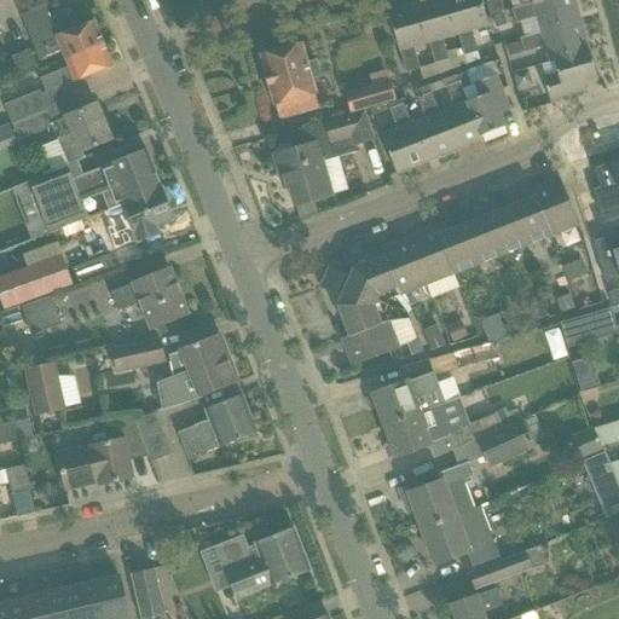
[(466,65),(463,57),(464,56),(447,0),(431,0),(417,4),(438,74),(466,65)]
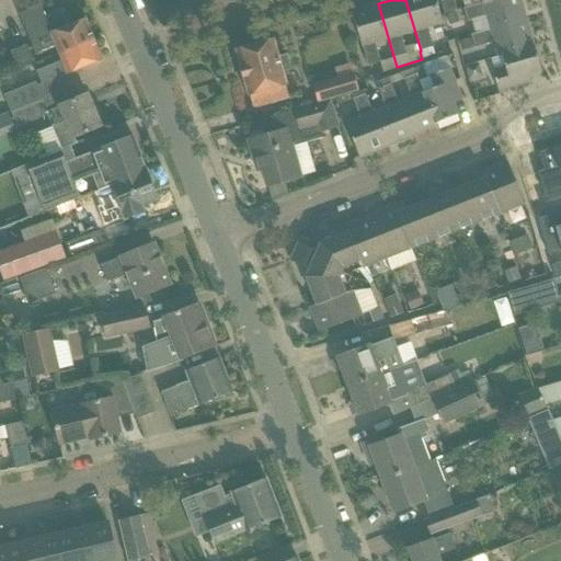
[(405,0),(421,50),(433,47),(427,27),(443,23),(435,0),(405,0)]
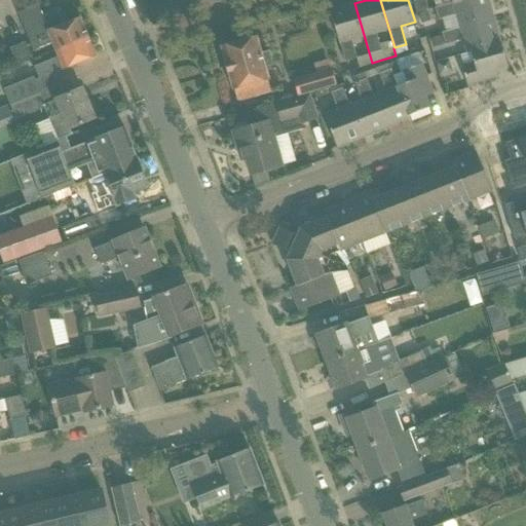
[(417,0),(413,1),(416,13),(427,10),(424,0),(417,0)]
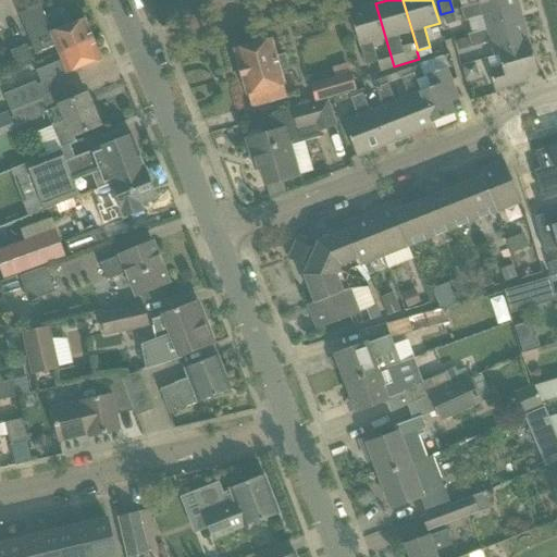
[(468,21),(472,34),(522,20),(516,0),(483,0),(467,4),(468,8),(460,10),(463,22),(468,21)]
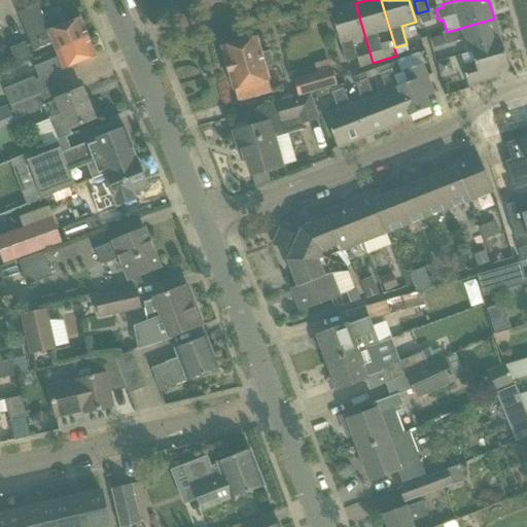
[(329,10),(340,43),(341,43),(346,62),(356,59),(359,68),(373,63),(355,3),(329,10)]
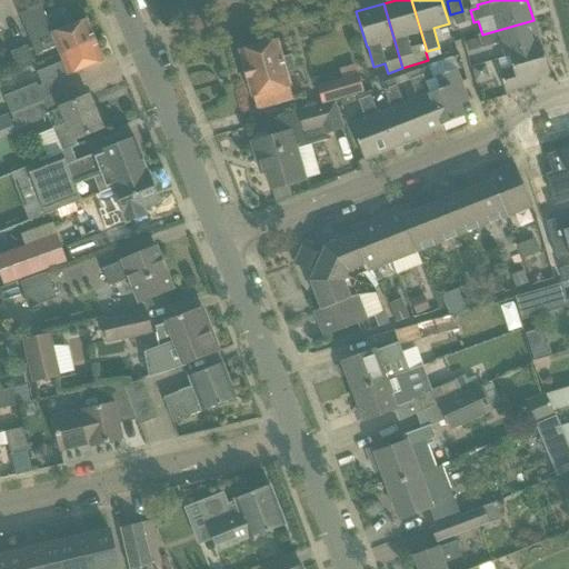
[(19,15),(36,56),(56,47),(59,56),(95,41),(86,20),(52,35),(41,6),(19,15)]
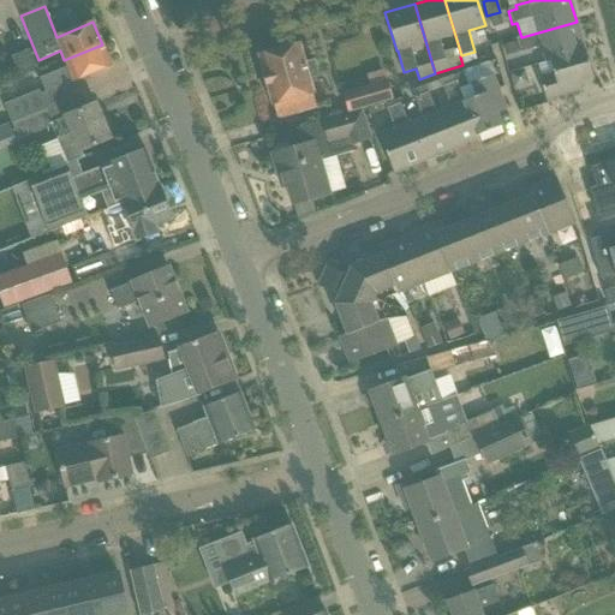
[(499,15),(489,17),(491,29),(502,25),(499,15)]
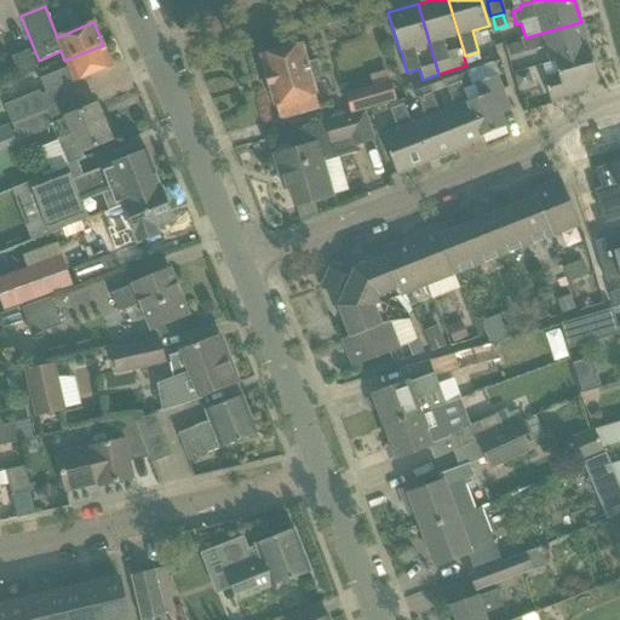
[(550,64),(554,63),(590,52),(581,22),(526,38),(521,40),(524,55),(545,49),(550,64)]
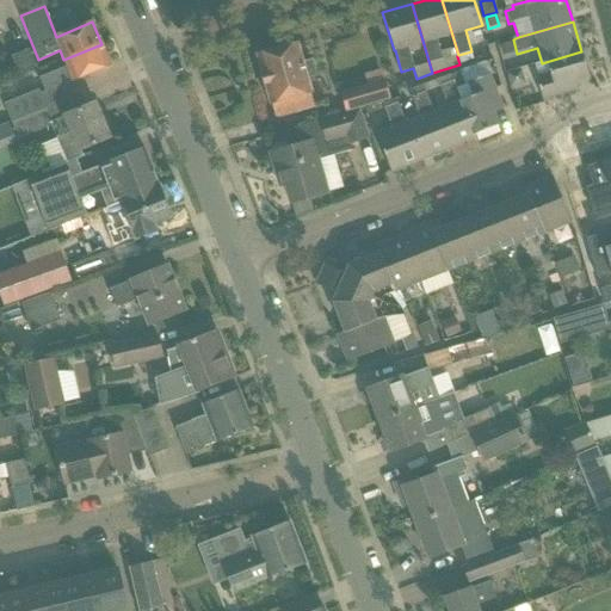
[(302,28),(281,35),(284,47),(298,43),(306,42),(302,28)]
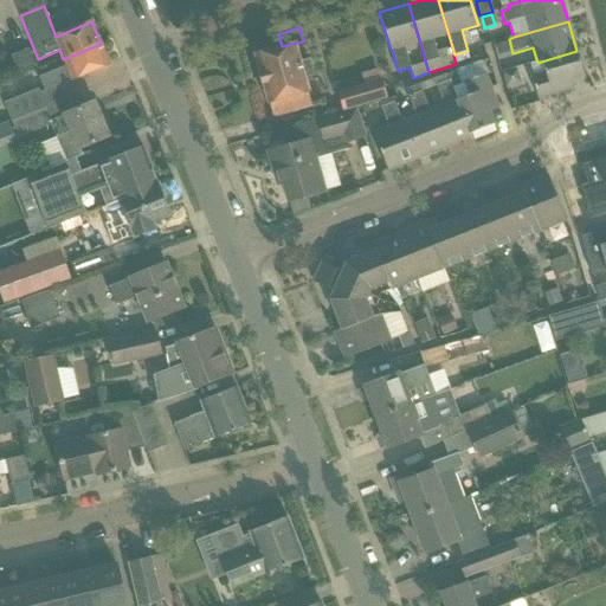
[(496,45),(498,56),(510,52),(508,42),(496,45)]
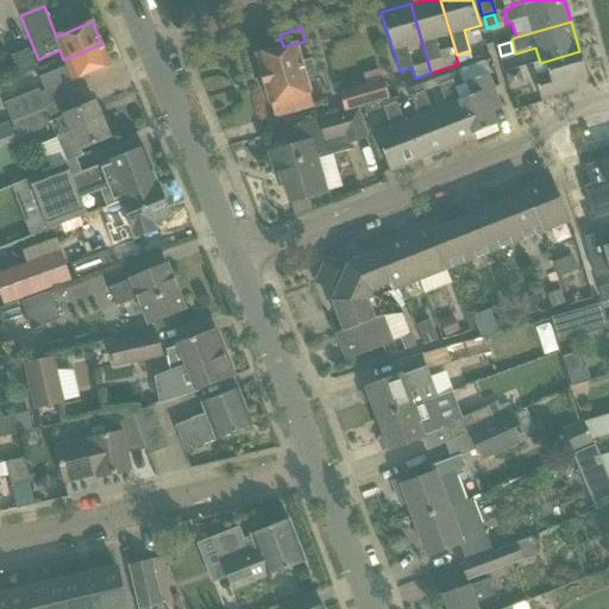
[(41,79),(45,92),(110,66),(101,44),(63,60),(67,68),(41,79)]
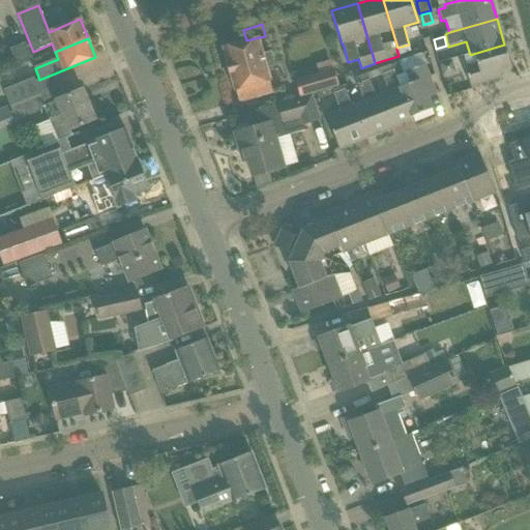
[(236,90),(239,102),(272,93),(269,81),(270,81),(266,67),(273,65),(270,53),(263,55),(258,38),(223,48),(234,90),(236,90)]
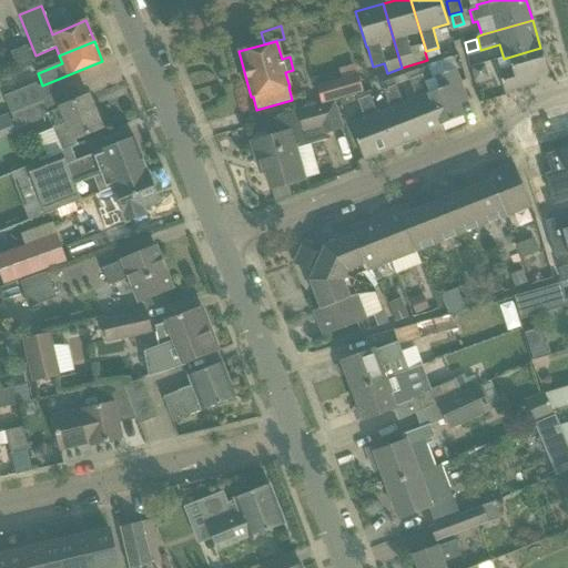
[(12,53),(18,68),(33,62),(27,48),(12,53)]
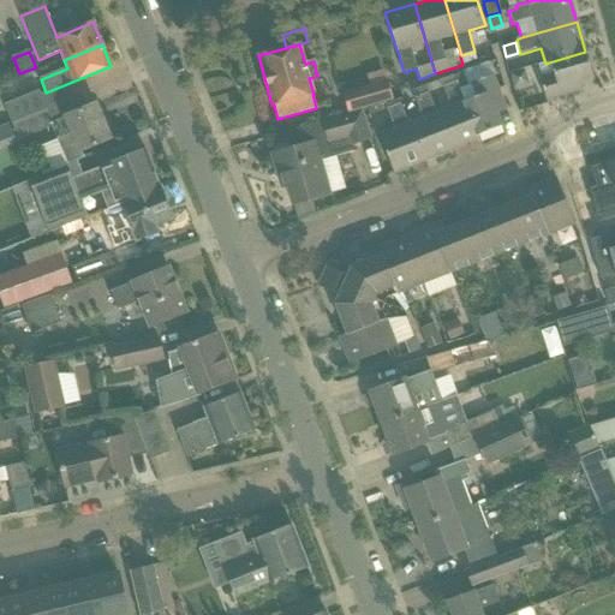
[(539,79),(545,100),(583,89),(579,79),(592,76),(585,52),(549,63),(553,76),(539,79)]
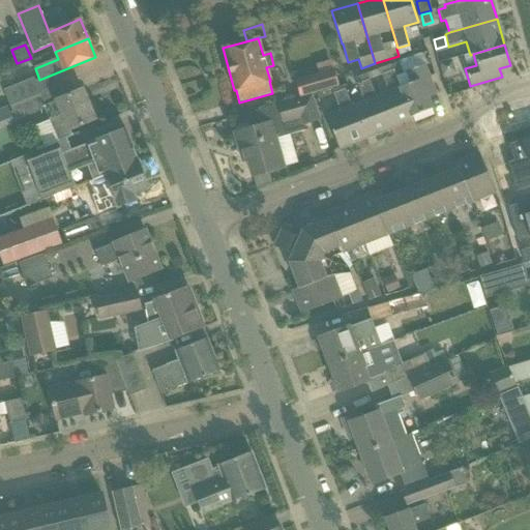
[(440,64),(443,77),(455,72),(451,61),(440,64)]
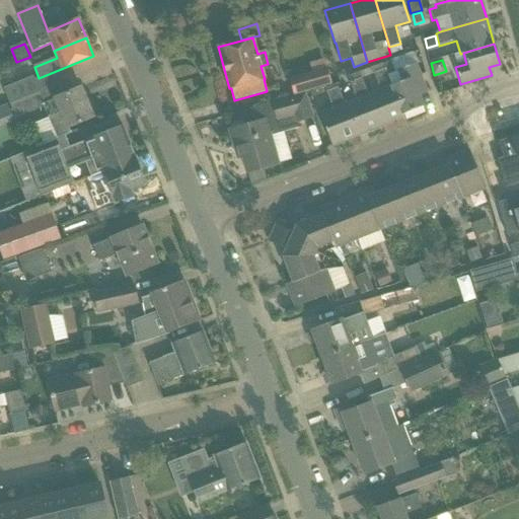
[(392,61),(385,63),(390,74),(397,72),(392,61)]
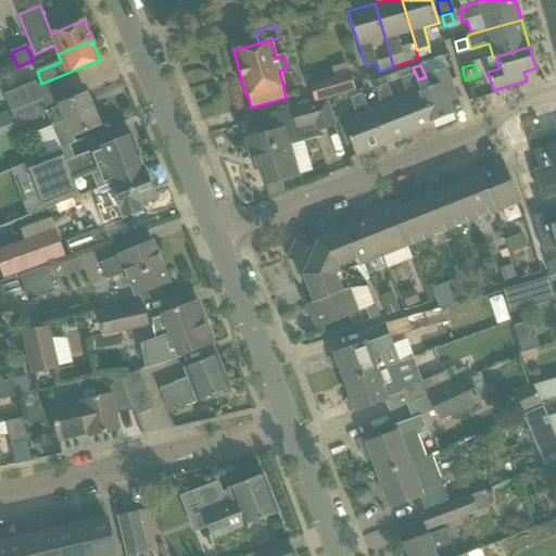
[(396,102),(409,136),(433,126),(432,123),(434,122),(413,67),(411,68),(412,70),(397,74),(407,98),(396,102)]
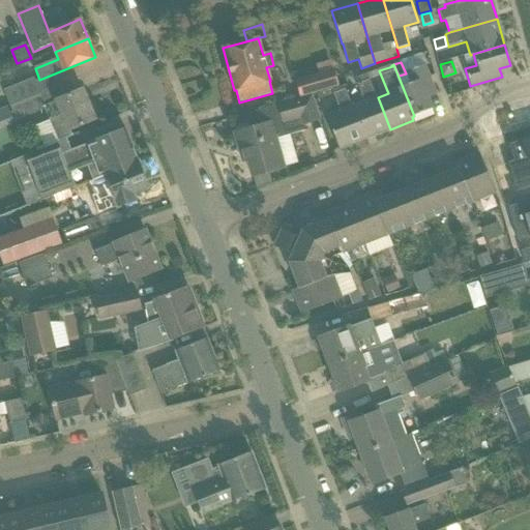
[(413,83),(403,87),(414,116),(432,109),(428,98),(436,95),(430,78),(424,64),(408,70),(413,83)]
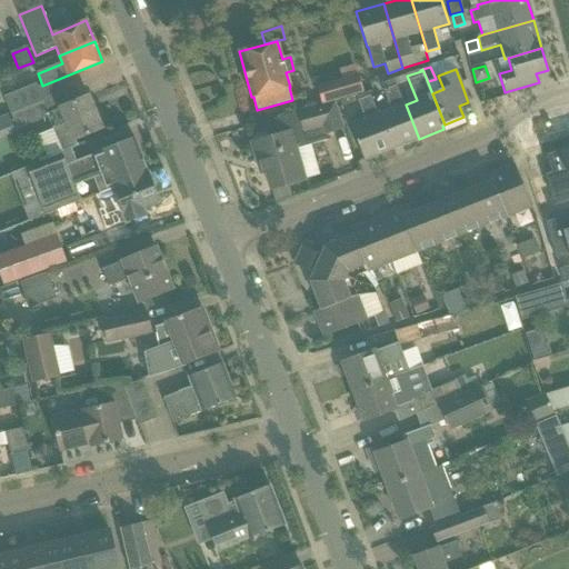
[(317,86),(322,106),(361,95),(355,75),(317,86)]
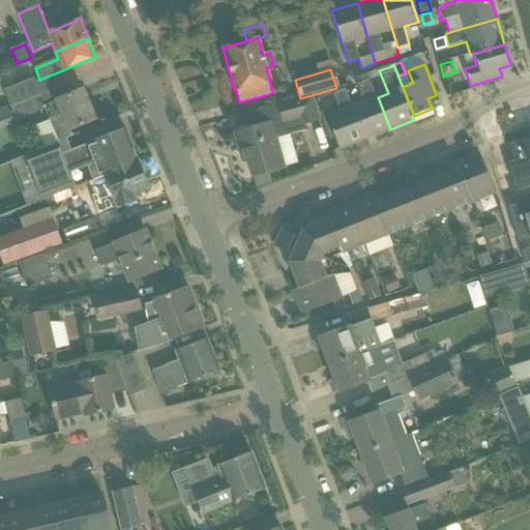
[(3,91),(9,106),(40,93),(34,78),(15,86),(3,91)]
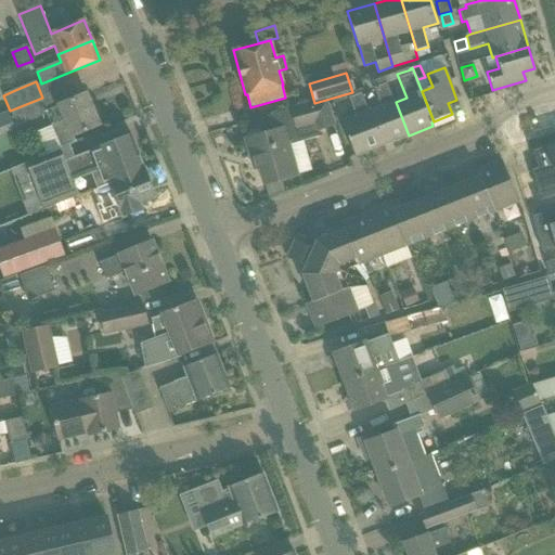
[(369,112),(383,145),(409,136),(396,102),(392,103),(385,85),(373,90),(381,107),(369,112)]
